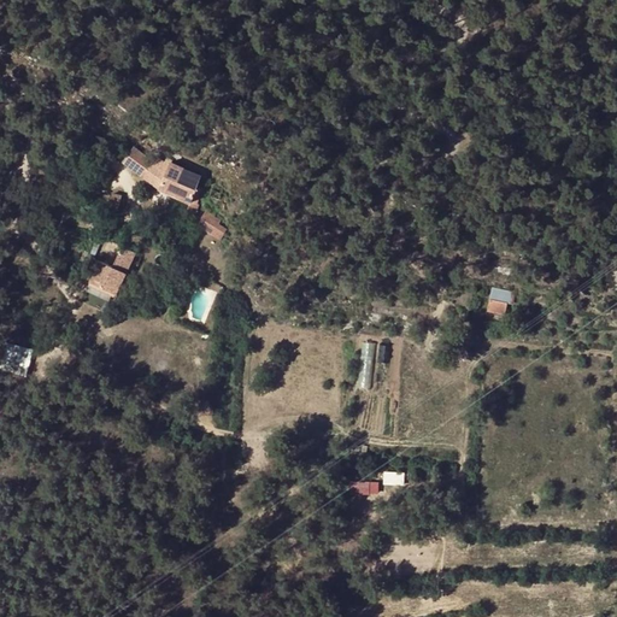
[(159,189),(169,193),(192,203),(201,176),(169,162),(166,160),(165,162),(157,157),(152,163),(134,148),(123,163),(142,176),(159,189)]
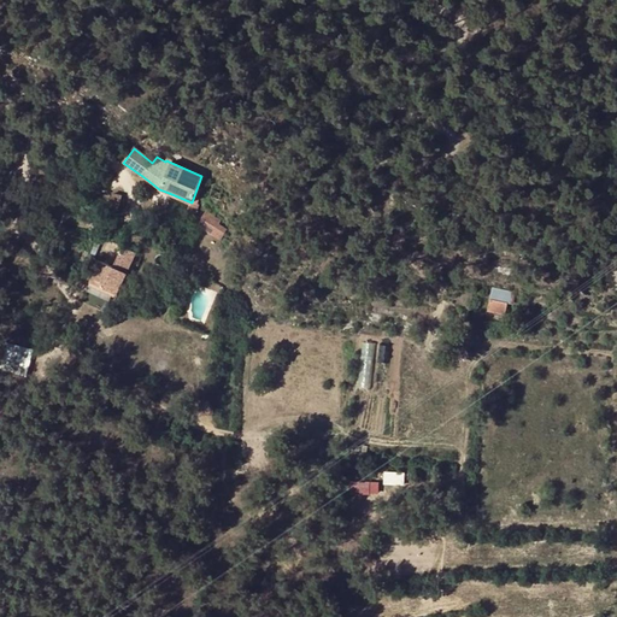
[(166,201),(188,210),(192,203),(169,193),(166,201)]
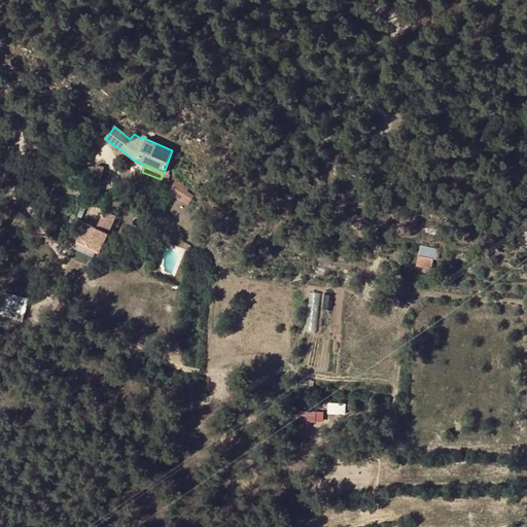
[(170,175),(164,173),(161,179),(160,181),(166,184),(170,175)]
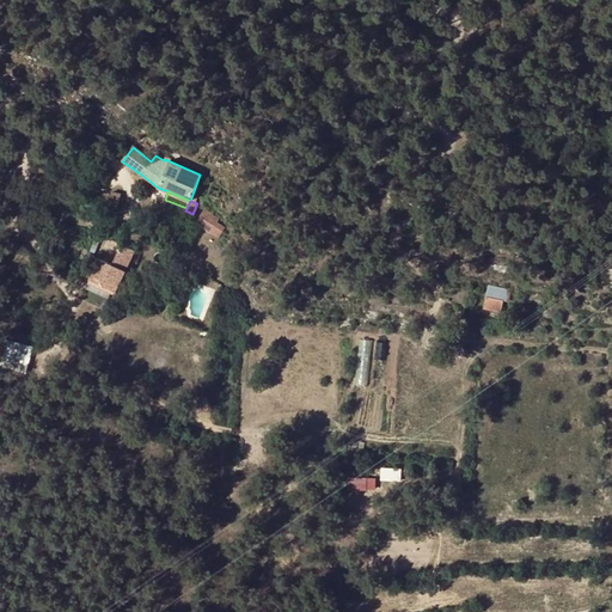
[(219,219),(204,210),(196,225),(209,233),(219,219)]
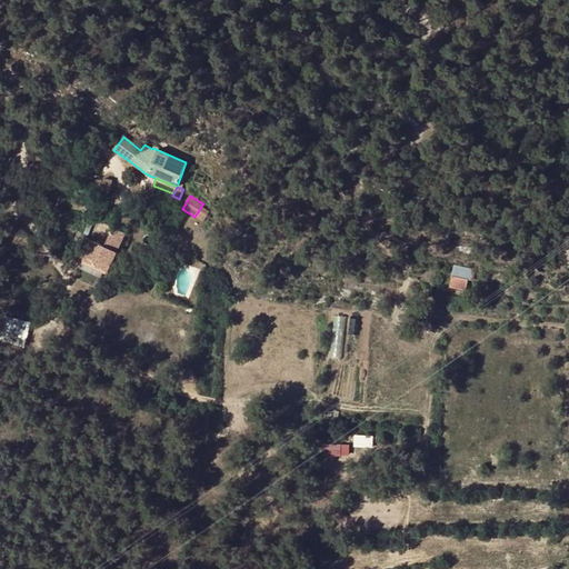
[(107,271),(125,233),(112,227),(93,265),(107,271)]
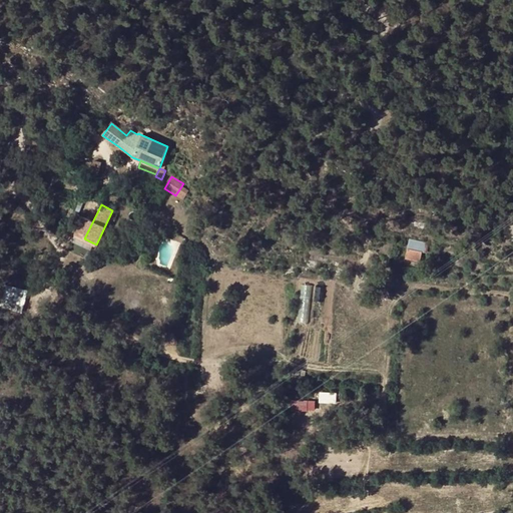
[(417,251),(419,241),(409,240),(406,260),(420,262),(421,251),(417,251)]
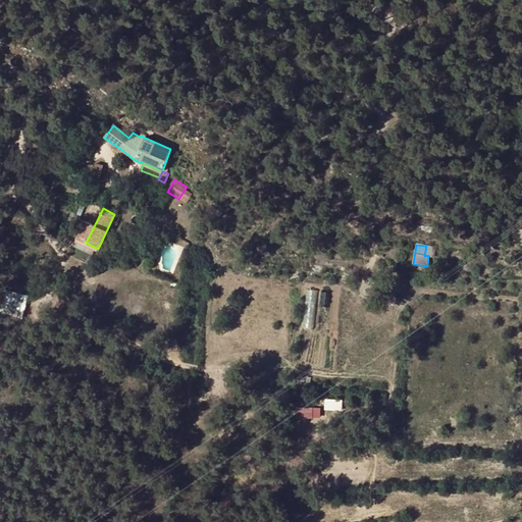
[(6,289),(1,313),(24,317),(29,293),(6,289)]
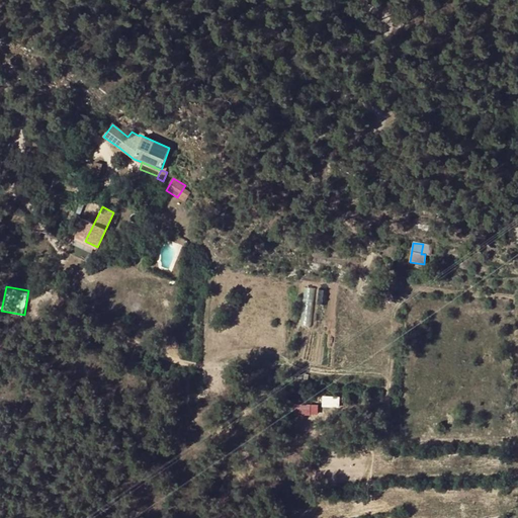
[(314,325),(314,287),(304,286),(303,325),(314,325)]
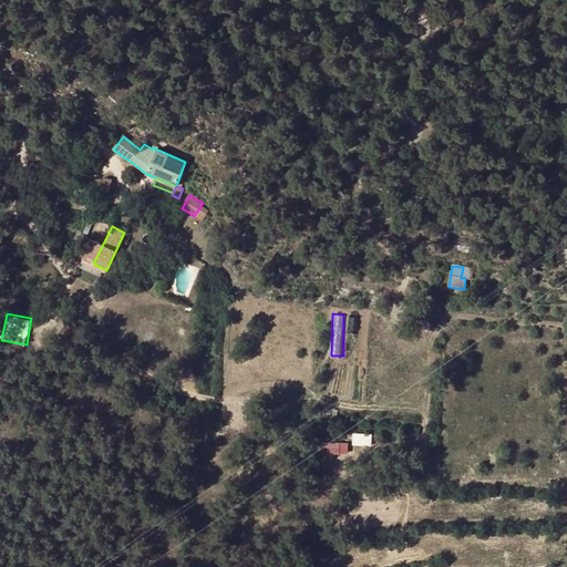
[(322,453),(348,453),(348,441),(322,441),(322,453)]
